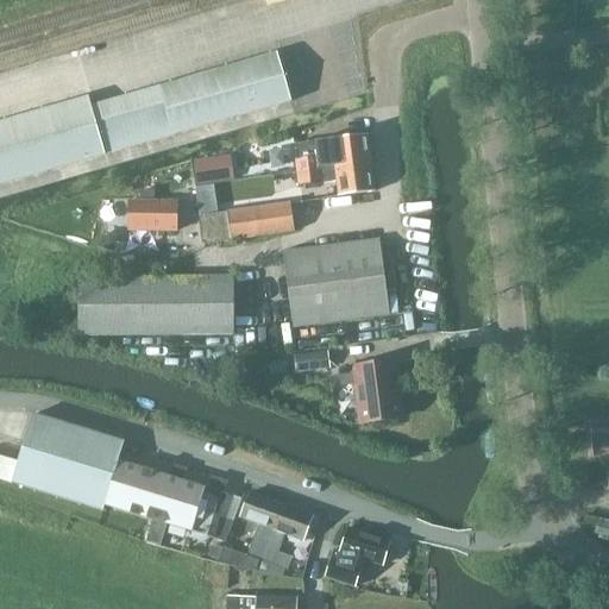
[(0,184),(289,101),(276,55),(90,108),(87,98),(0,121),(0,184)]
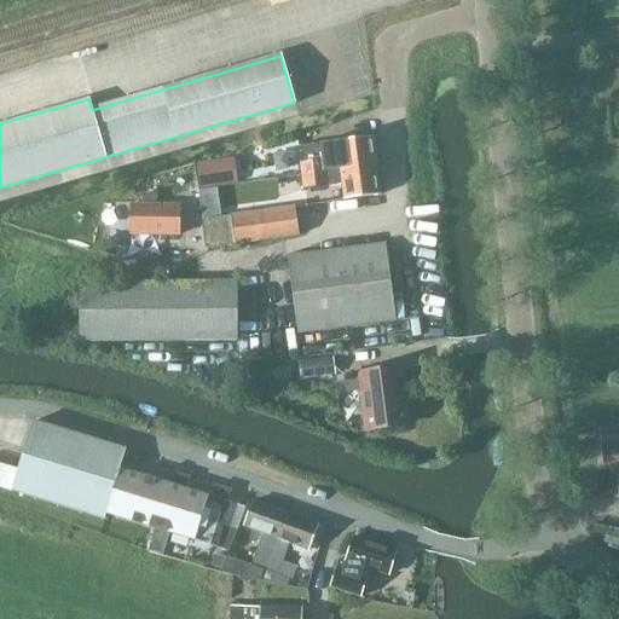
[(374,138),(299,148),(302,177),(377,167),(374,138)]
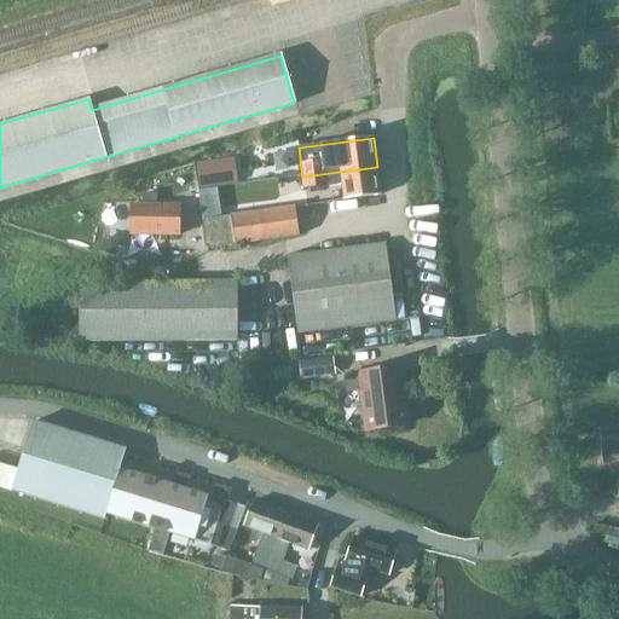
[(217,166),(195,168),(197,190),(233,185),(232,169),(218,171),(217,166)]
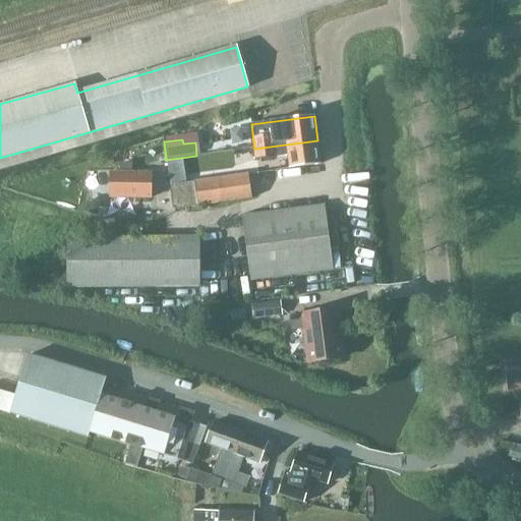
[(317,140),(254,149),(255,160),(288,156),(290,169),(321,165),(317,140)]
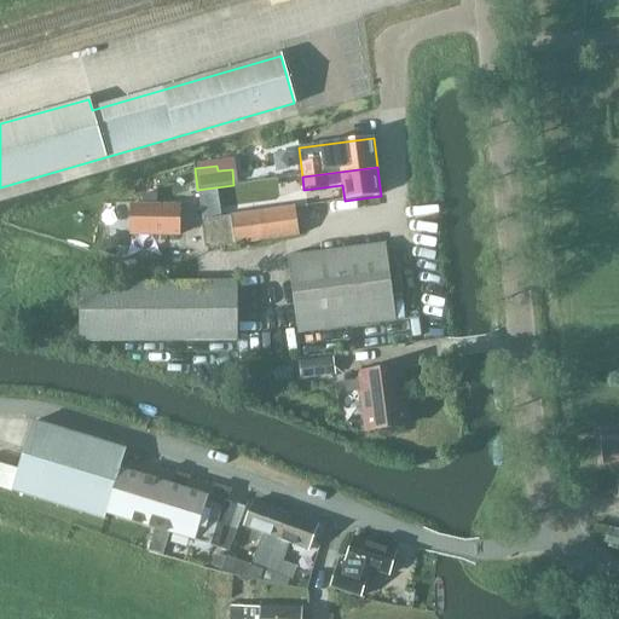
[(252,203),(277,198),(273,180),(249,185),(252,203)]
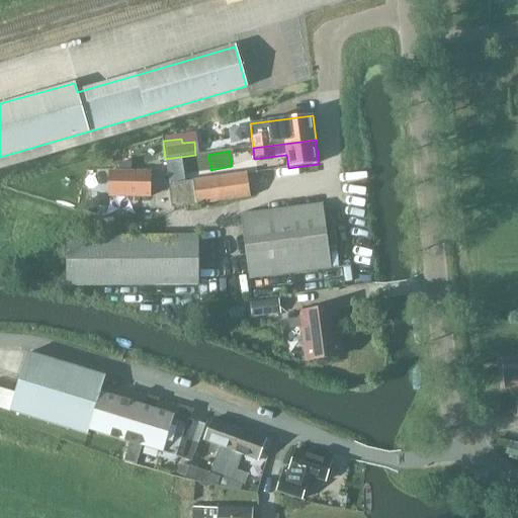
[(179,170),(168,172),(169,183),(181,181),(179,170)]
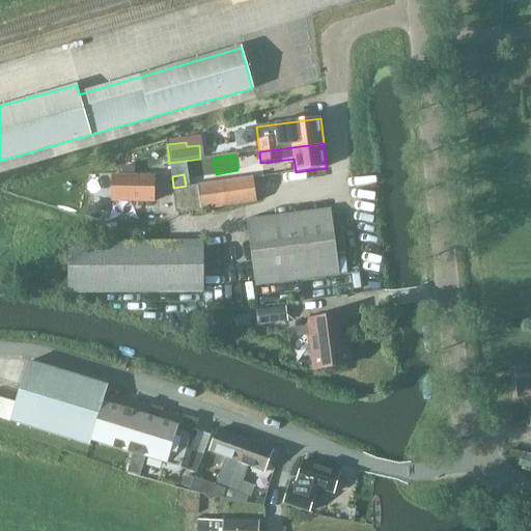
[(154,175),(112,175),(112,202),(154,202),(154,175)]
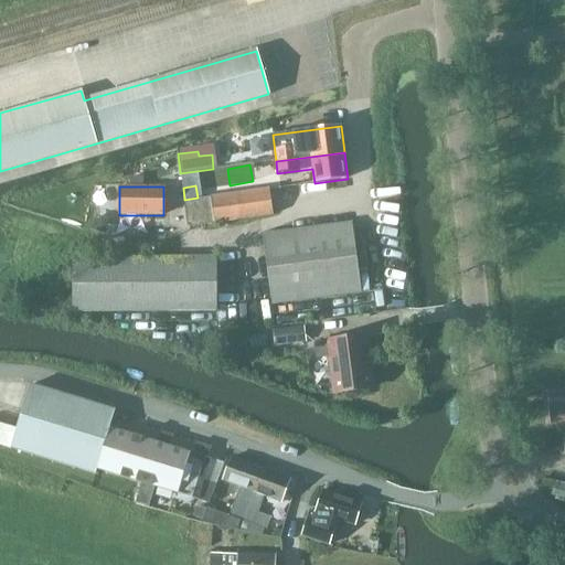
[(269,191),(269,190),(185,201),(189,227),(273,215),(272,205),(274,204),(272,191),(269,191)]
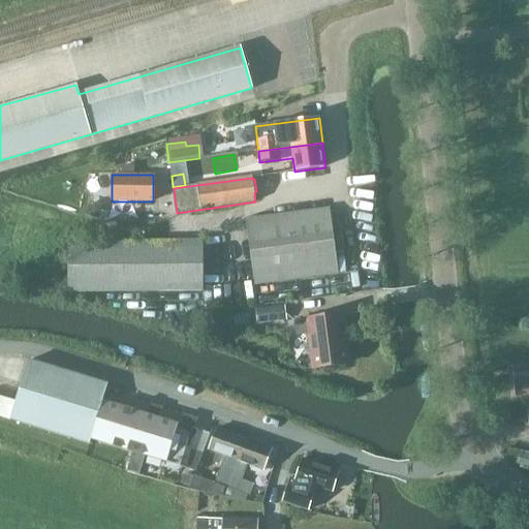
[(291,196),(291,207),(313,206),(313,195),(291,196)]
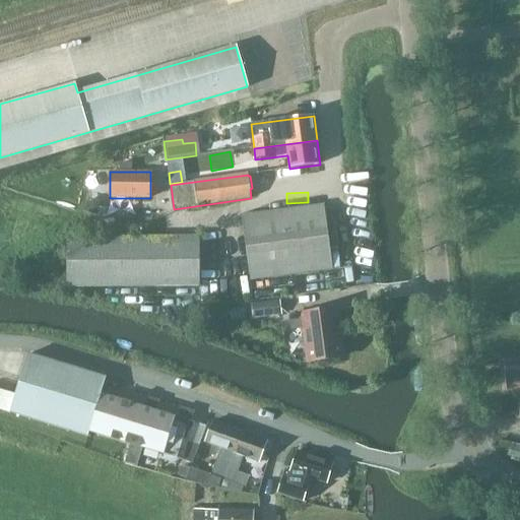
[(251,280),(331,270),(323,205),(243,215),(251,280)]
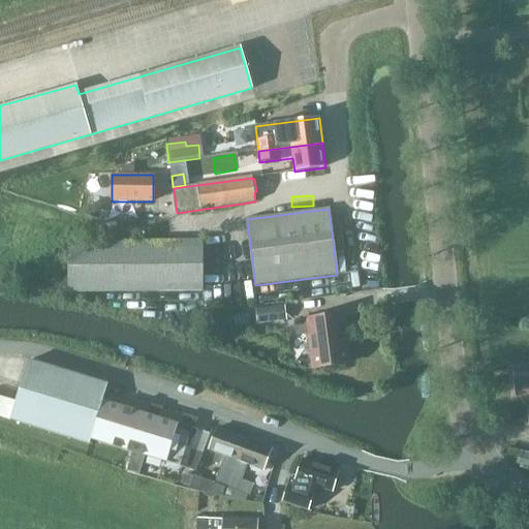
[(68,292),(201,291),(201,242),(68,243),(68,292)]
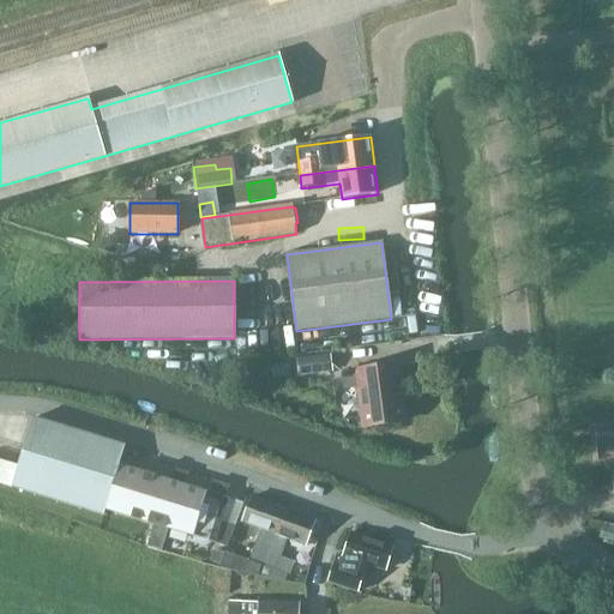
[(296,360),(299,375),(332,372),(330,355),(296,360)]
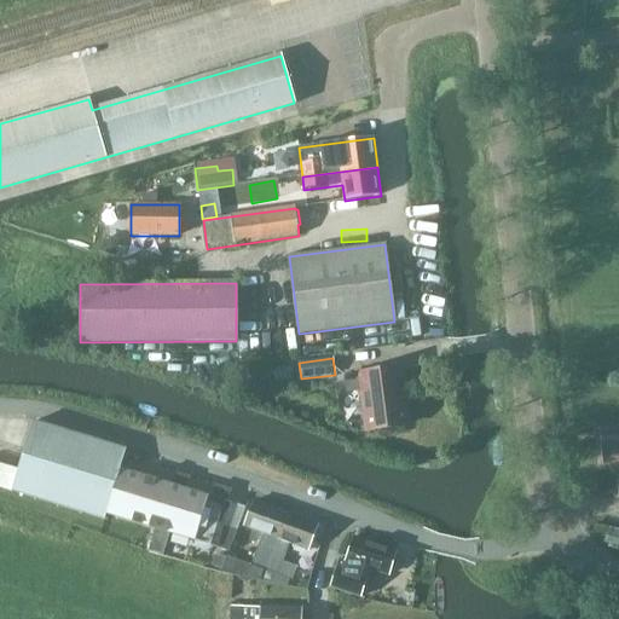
[(366,432),(405,427),(401,394),(404,394),(400,369),(345,377),(346,393),(362,391),(366,432)]
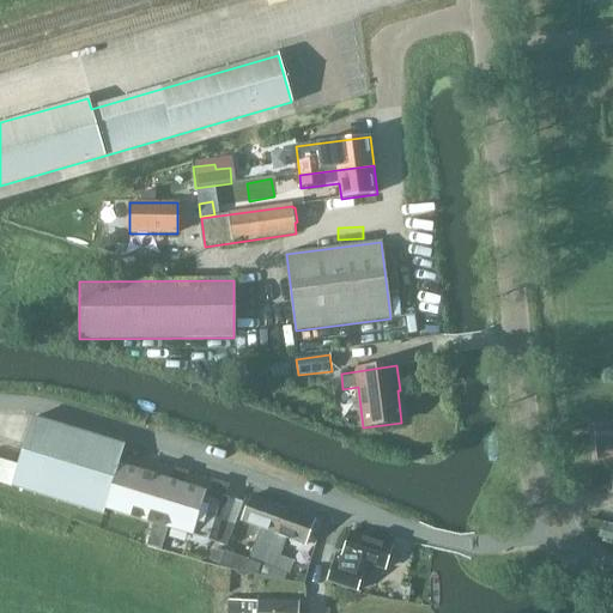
[(34,418),(11,487),(103,515),(105,509),(155,523),(147,547),(162,551),(169,528),(214,542),(225,546),(232,526),(220,522),(228,498),(223,497),(119,466),(125,445),(34,418)]
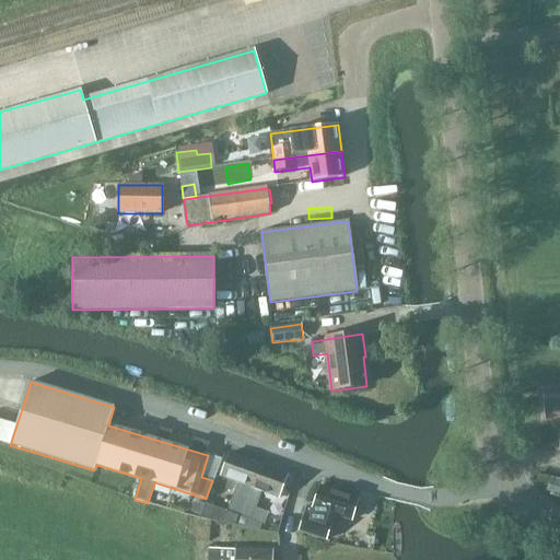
[(559,395),(544,397),(546,421),(559,419),(559,395)]
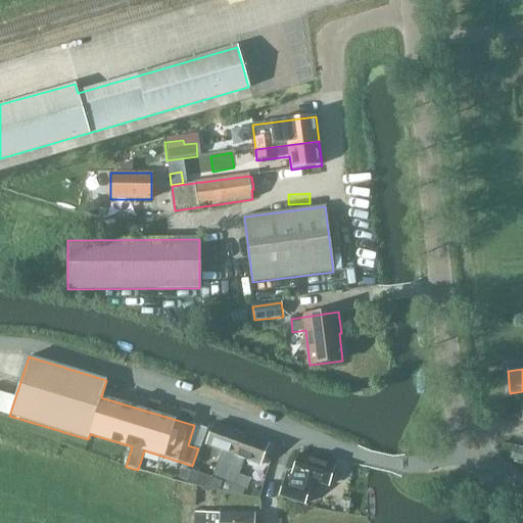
[(192,469),(186,484),(203,487),(203,486),(221,490),(224,481),(241,434),(215,424),(206,445),(222,452),(212,477),(192,469)]
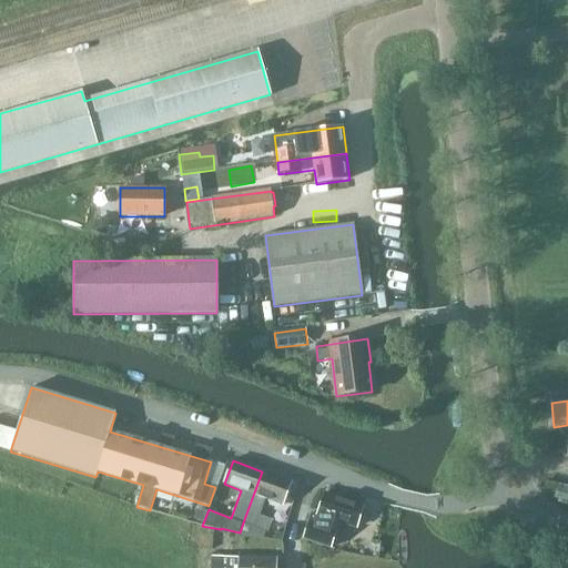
[(240,533),(264,538),(266,533),(255,528),(259,517),(265,499),(282,505),(291,482),(262,472),(243,523),(240,533)]
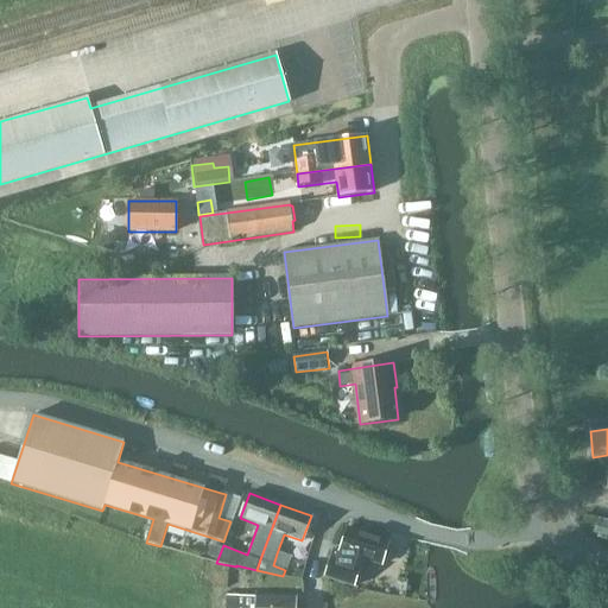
[(607,520),(602,519),(596,538),(607,542),(607,520)]
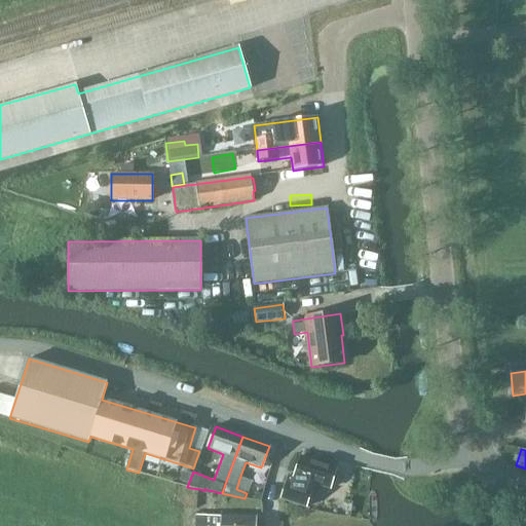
[(303,509),(311,483),(330,489),(336,468),(300,457),(294,477),(287,475),(279,500),(303,509)]
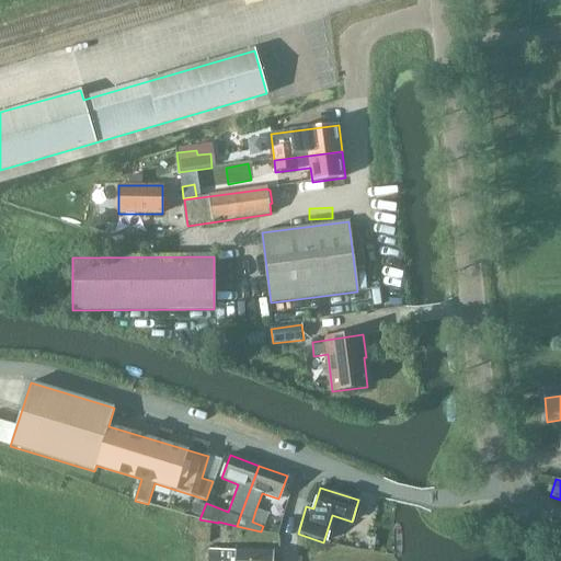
[(272,560),(273,552),(220,550),(209,550),(208,560),(272,560)]
